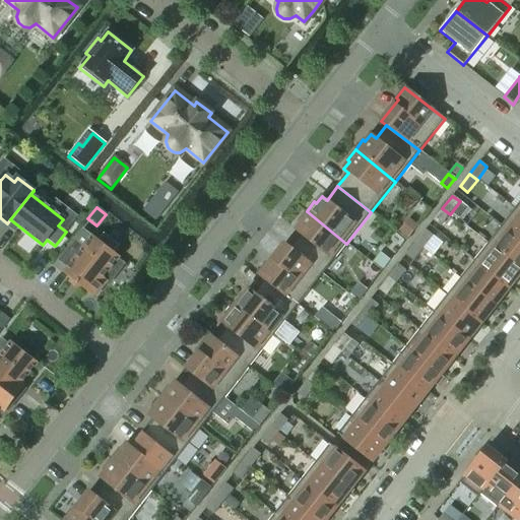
[(440,226),(450,214),(442,208),(433,220),(440,226)]
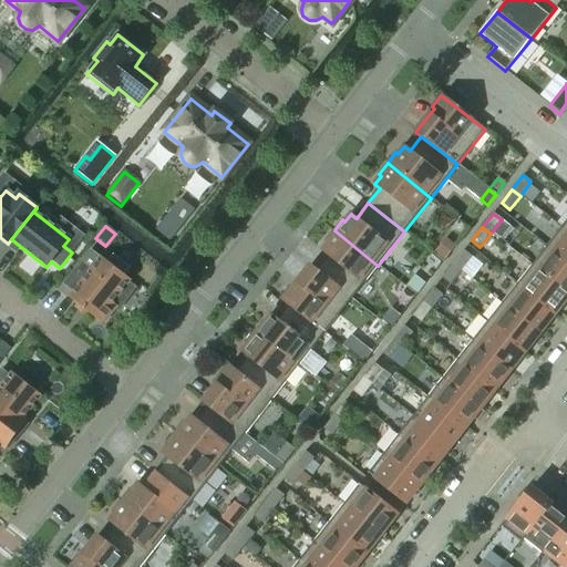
[(566,232),(562,227),(546,246),(566,263),(566,232)]
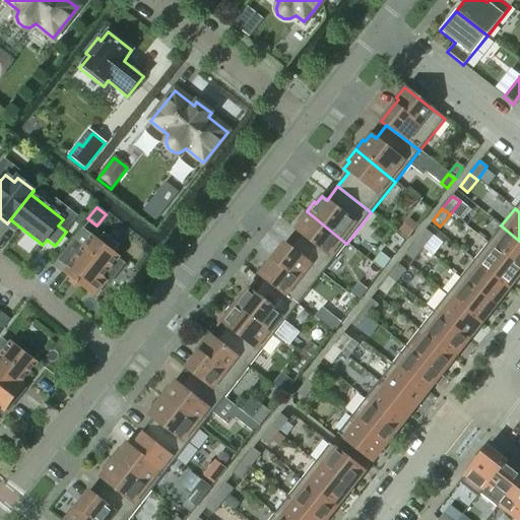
[(322,274),(346,244),(307,211),(299,221),(301,223),(295,231),(300,235),(288,248),(322,274)]
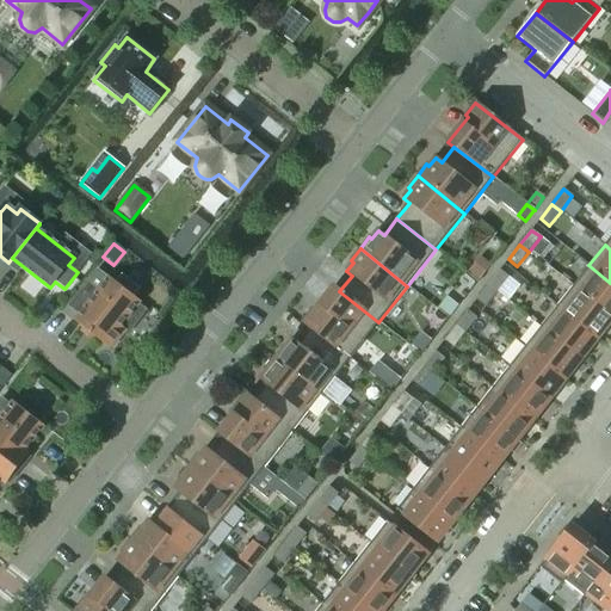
[(610,315),(610,283),(588,265),(573,285),(610,315)]
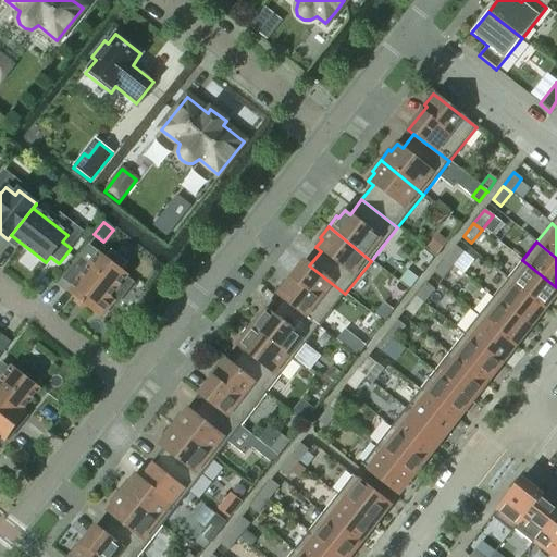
[(453,267),(463,252),(455,246),(445,260),(453,267)]
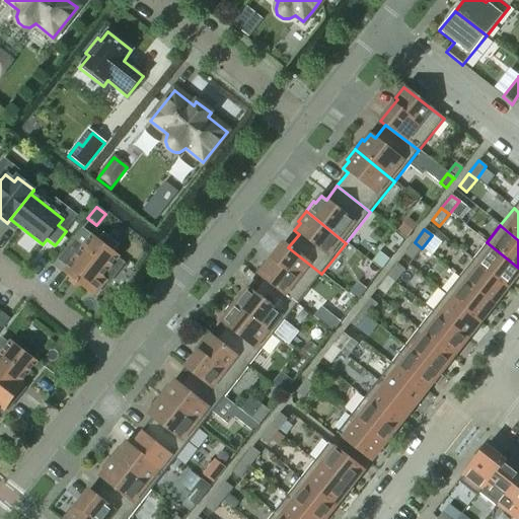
[(59,261),(68,268),(65,273),(90,293),(91,291),(95,294),(104,282),(101,279),(118,257),(113,253),(119,245),(103,234),(97,241),(92,237),(84,247),(74,240),(59,261)]
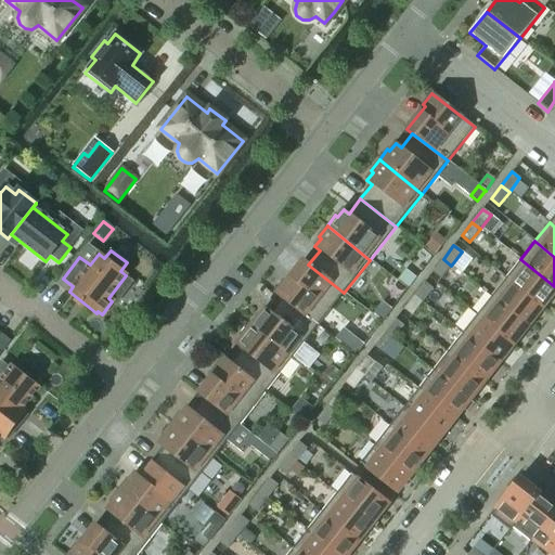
[(441,279),(451,266),(443,259),(433,272),(441,279)]
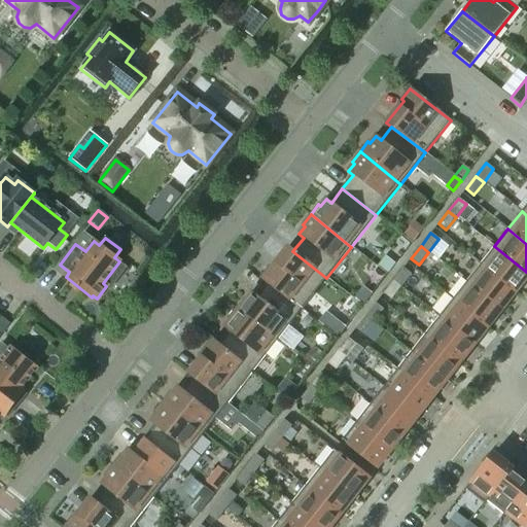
[(526,273),(526,272),(494,246),(480,264),(514,290),(526,273)]
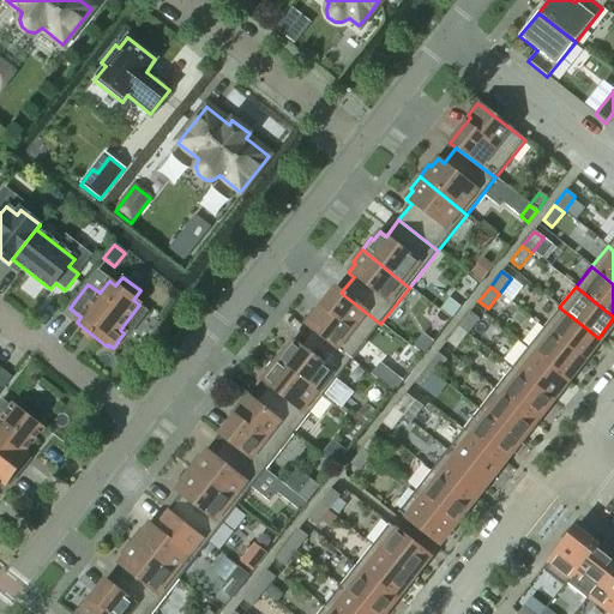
[(380,324),(341,293),(329,309),(323,305),(315,313),(313,311),(304,323),(351,361),(380,324)]
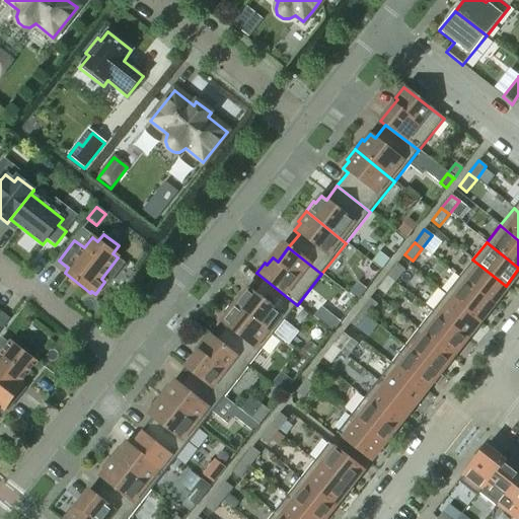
[(506,286),(472,260),(459,277),(492,303),(506,286)]
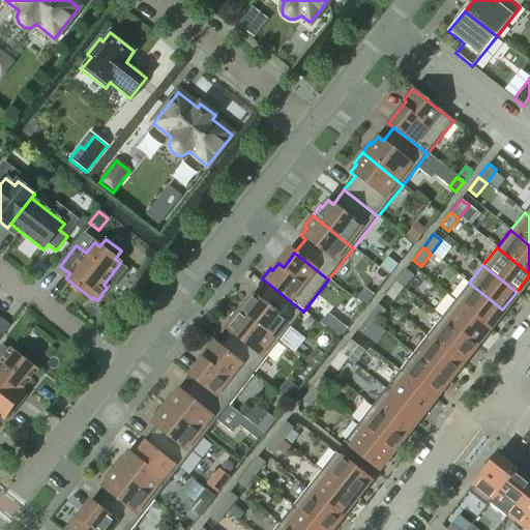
[(403,289),(413,275),(405,270),(395,283),(403,289)]
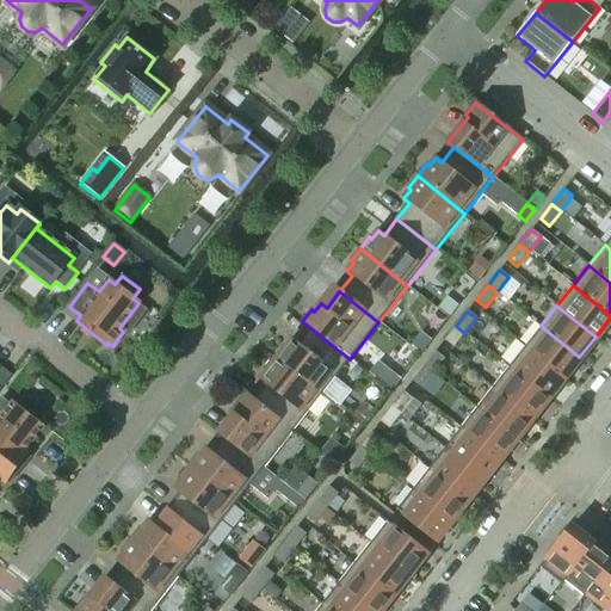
[(350,359),(302,321),(302,322),(310,328),(297,344),(292,340),(285,349),(283,346),(273,358),(321,395),(350,359)]
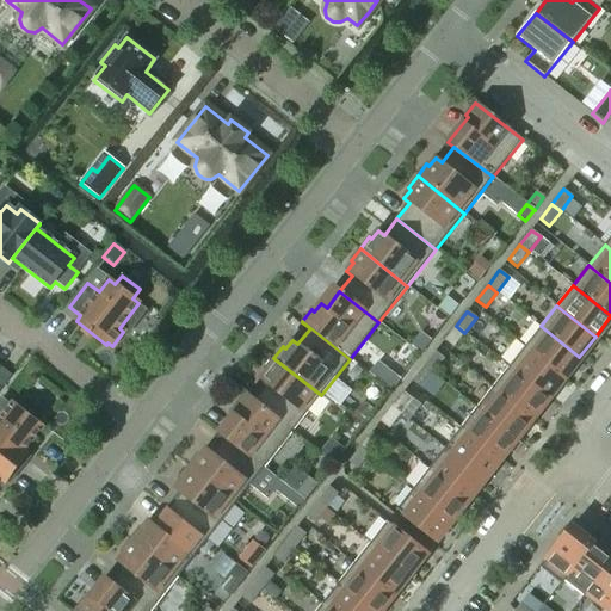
[(454,347),(464,333),(456,326),(444,340),(454,347)]
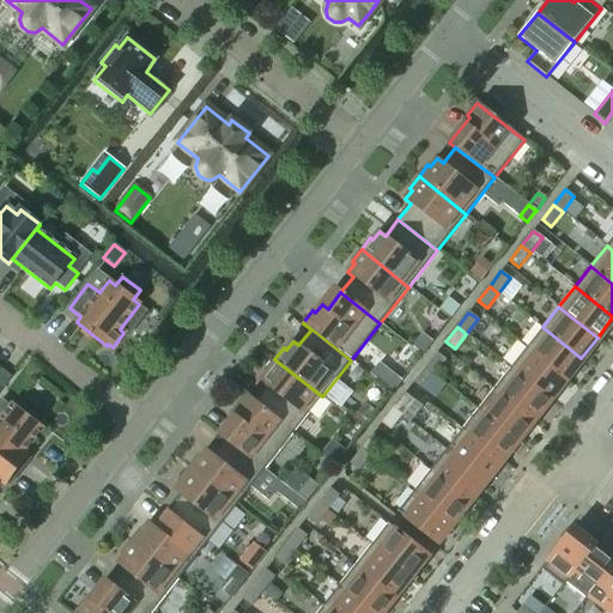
[(581,358),(542,327),(527,347),(565,378),(581,358)]
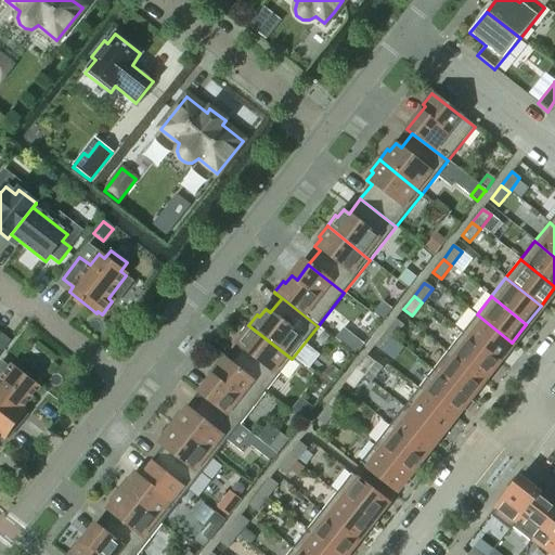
[(512,343),(477,314),(462,334),(497,361),(512,343)]
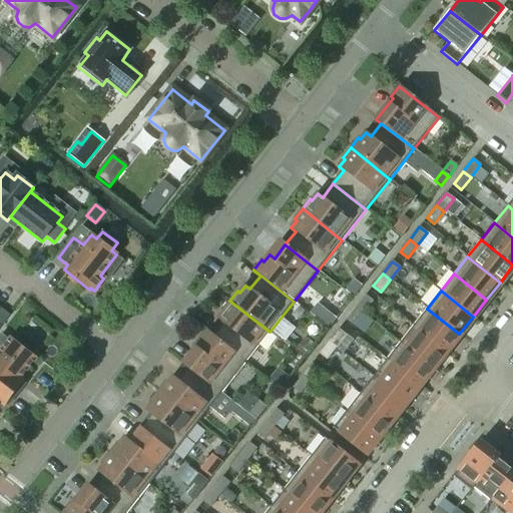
[(363,314),(373,302),(366,296),(356,308),(363,314)]
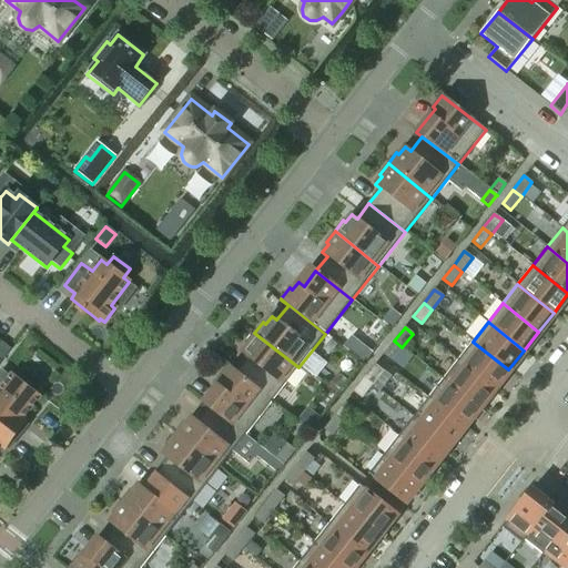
[(298,367),(254,333),(246,344),(249,345),(242,353),(247,357),(236,372),(229,366),(227,366),(272,401),(298,367)]
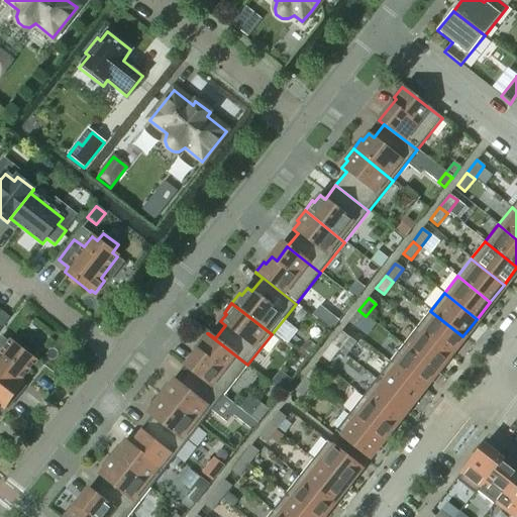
[(356,328),(366,316),(358,310),(348,322),(356,328)]
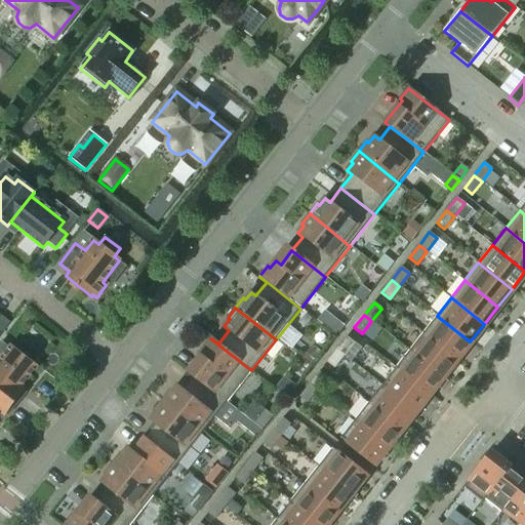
[(470,341),(437,316),(422,333),(456,359),(470,341)]
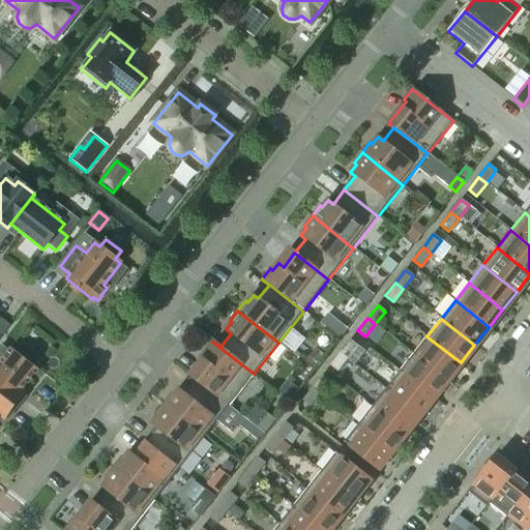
[(1,320),(0,320),(0,334),(2,336),(9,326),(1,320)]
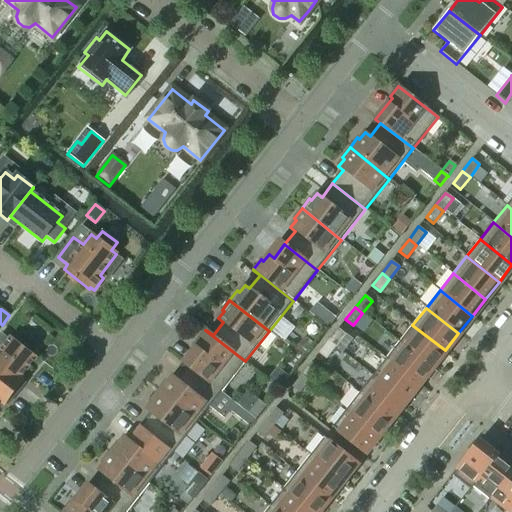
[(445,350),(412,325),(399,342),(431,367),(445,350)]
